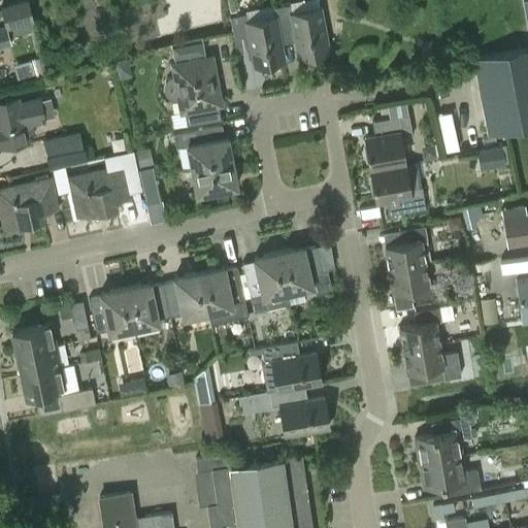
[(15,0),(0,4),(0,5),(6,26),(32,20),(26,0),(15,0)]
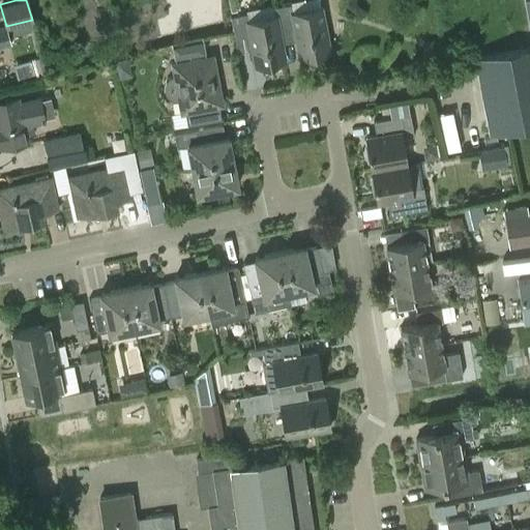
[(282,45),(273,8),(272,5),(245,10),(245,13),(230,17),(235,45),(237,53),(252,51),(255,66),(285,60),(282,45)]
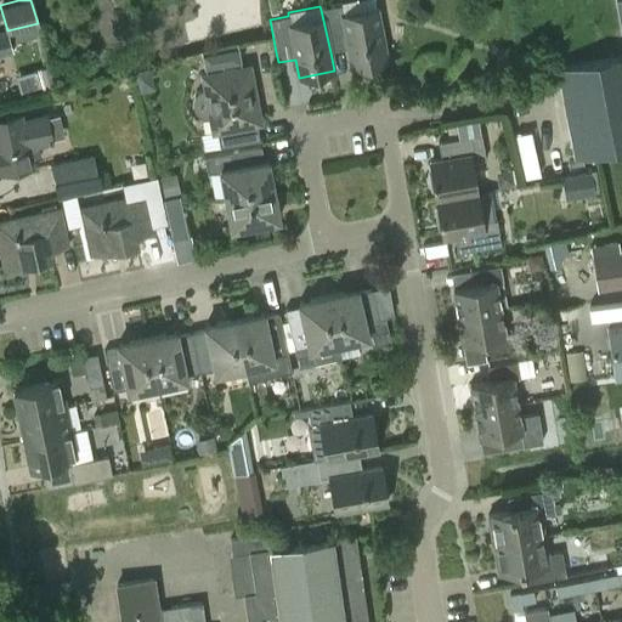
[(340,6),(321,10),(331,52),(348,49),(351,67),(386,60),(377,9),(343,16),(340,6)]
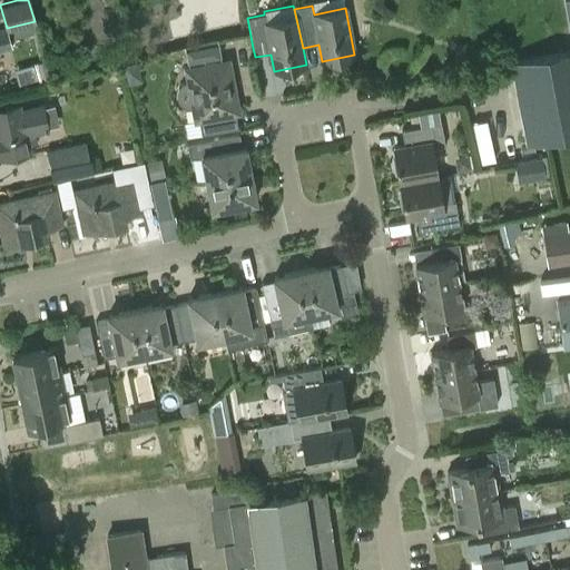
[(35,21),(7,28),(0,29),(0,51),(12,48),(11,41),(38,33),(36,22),(35,22),(35,21)]
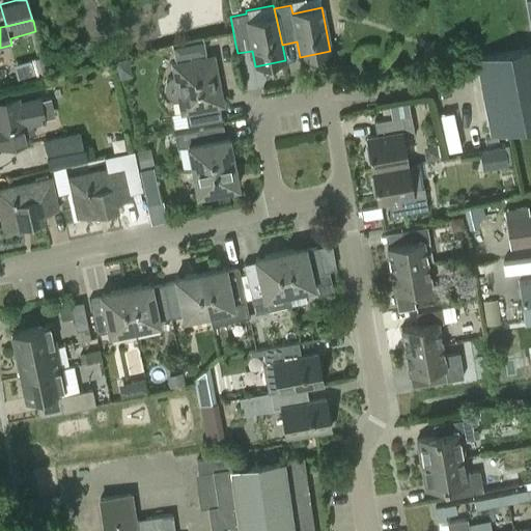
[(530,46),(502,53),(476,59),(491,134),(530,126),(530,46)]
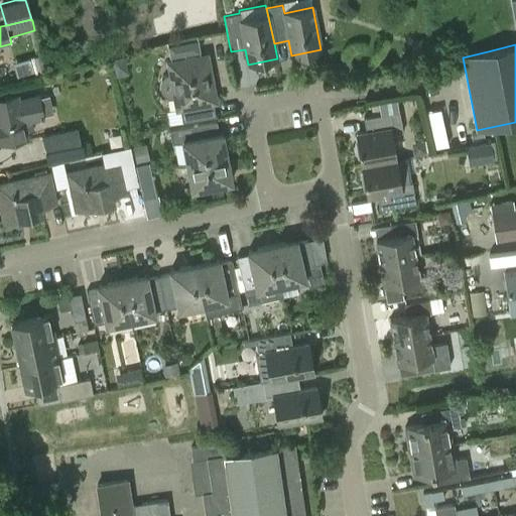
[(213,103),(216,102),(207,54),(167,62),(176,110),(179,109),(181,123),(216,117),(213,103)]
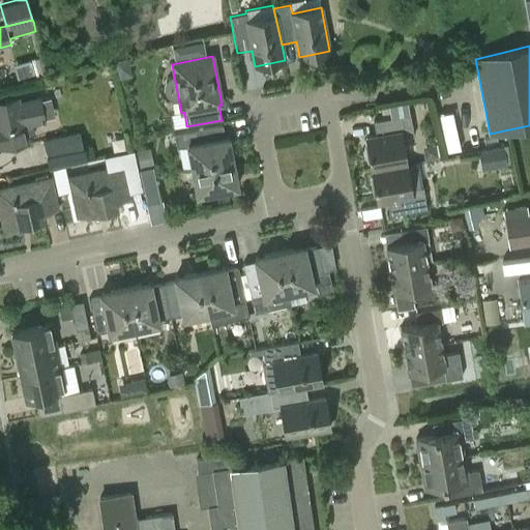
[(16,79),(41,70),(37,57),(11,64),(16,79)]
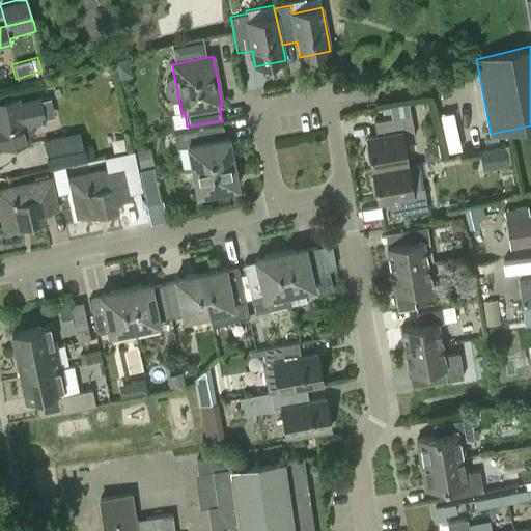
[(0,145),(0,146),(1,148),(28,142),(26,134),(32,133),(31,126),(44,122),(44,119),(54,117),(50,100),(39,101),(39,99),(19,104),(18,99),(0,101),(0,145)]
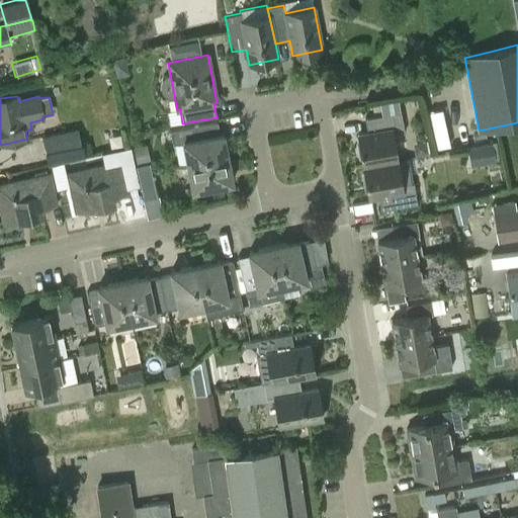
[(357,135),(362,166),(397,160),(392,136),(404,133),(401,112),(364,118),(366,133),(357,135)]
